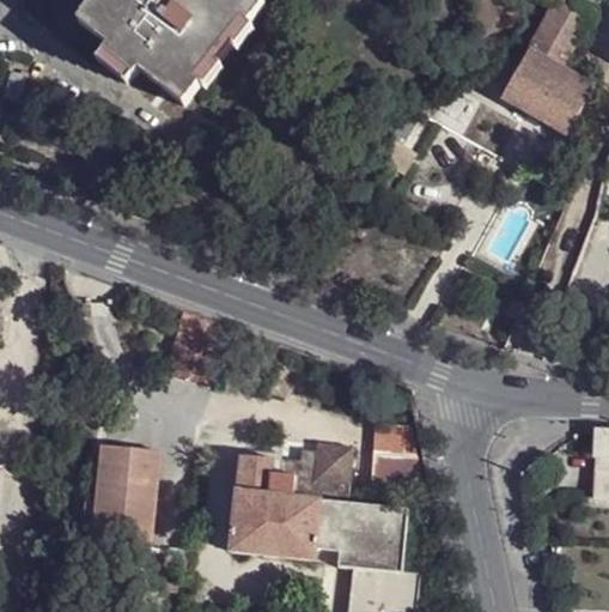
[(102,0),(93,0),(80,18),(109,41),(103,47),(135,72),(140,66),(184,102),(202,82),(196,76),(244,20),(249,24),(267,1),(266,0),(102,0)]
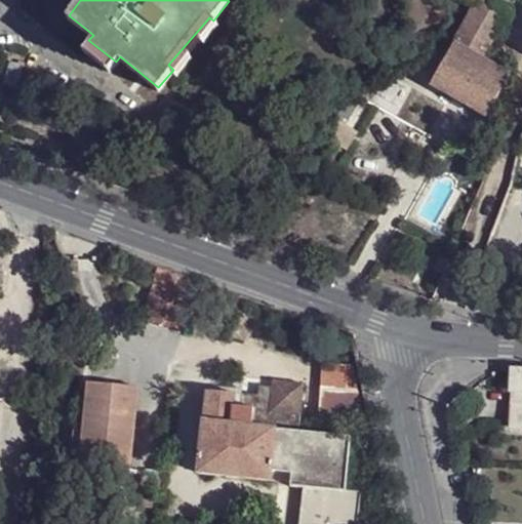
[(481,56),(508,9),(491,0),(478,0),(478,1),(476,1),(453,41),(481,56)]
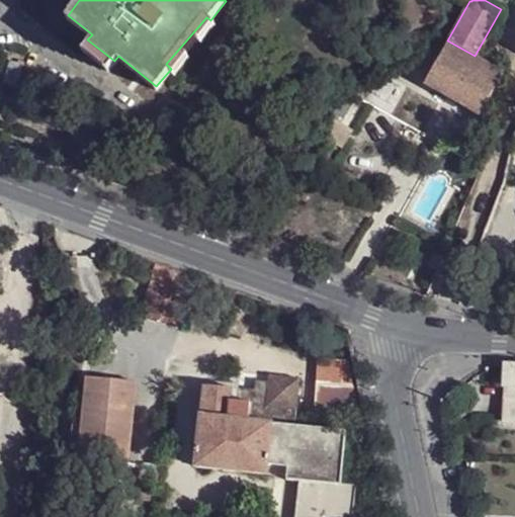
[(485,0),(501,9),(506,0),(485,0)]
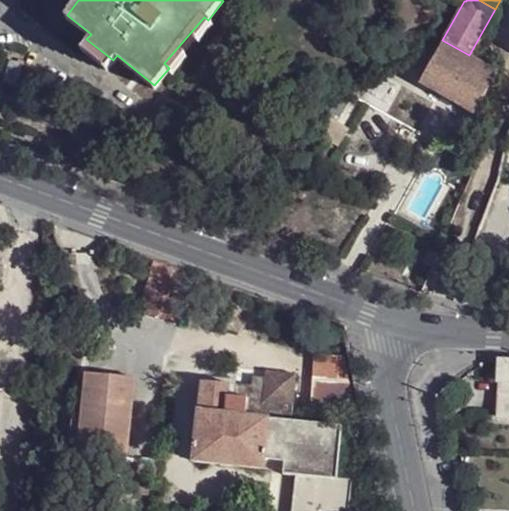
[(164,63),(169,68),(173,70),(212,23),(208,20),(204,17),(164,63)]
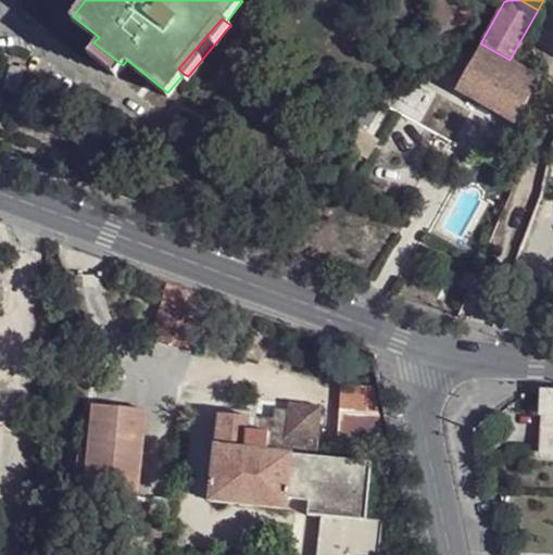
[(480,43),(456,84),(516,118),(540,77),(510,60),(480,43)]
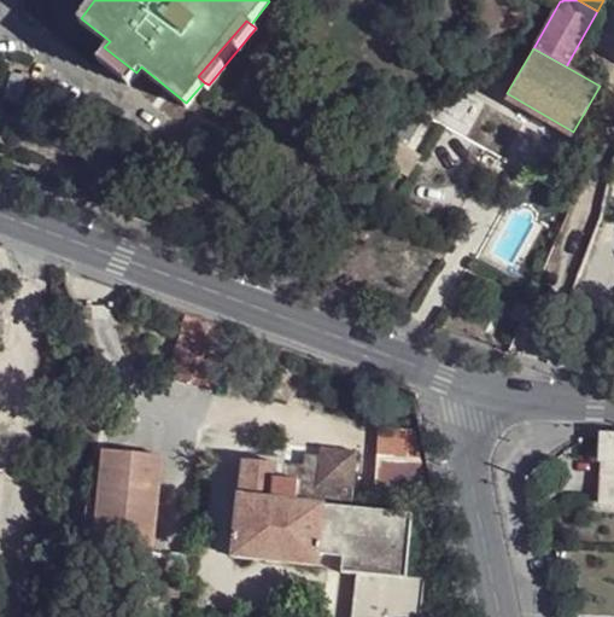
[(30,70),(15,65),(6,91),(23,97),(30,70)]
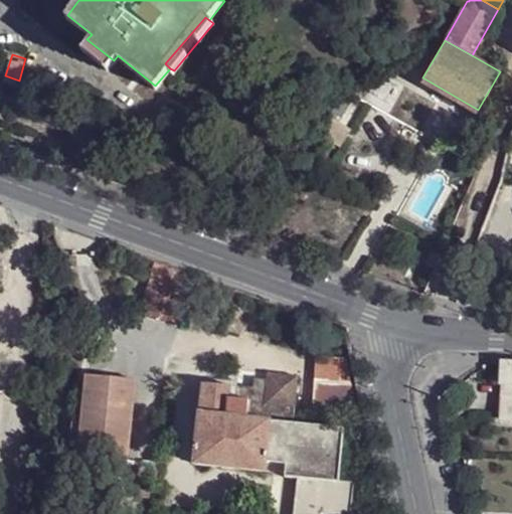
[(343,357),(314,354),(310,410),(340,413),(344,360),(343,357)]
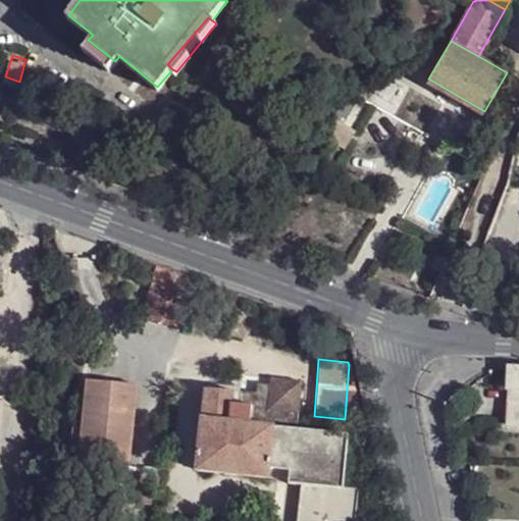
[(518,368),(506,367),(502,424),(518,425),(518,368)]
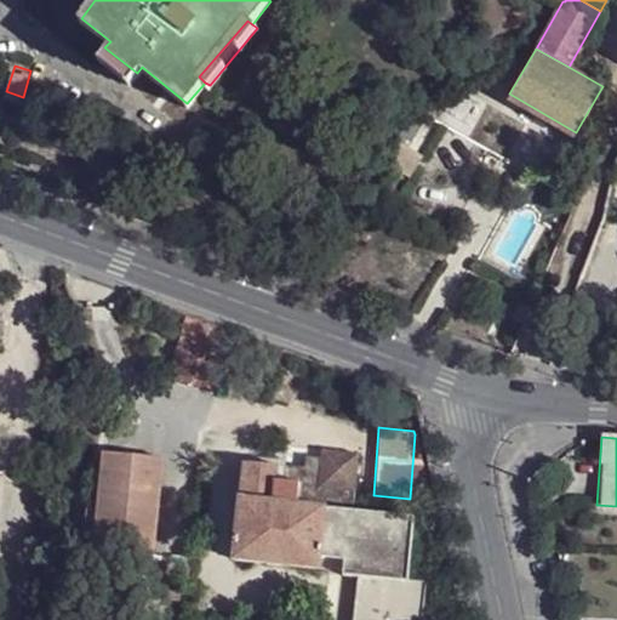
[(159,453),(101,445),(89,542),(147,550),(159,453)]
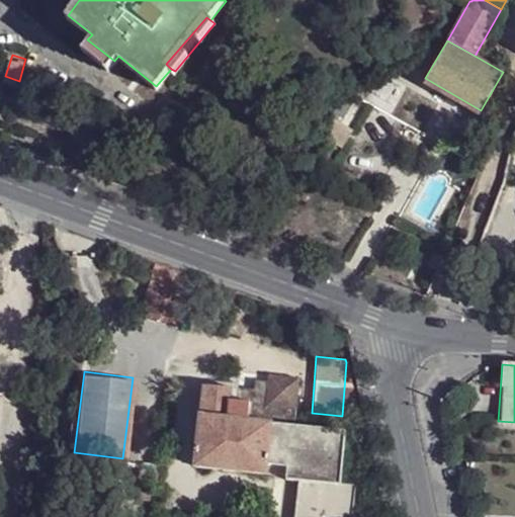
[(252,388),(235,386),(235,391),(234,403),(250,404),(249,421),(270,424),(269,427),(265,464),(284,465),(283,478),(296,479),(292,516),(351,516),(354,483),(338,482),(344,428),(291,423),(296,376),(266,374),(266,380),(265,390),(252,388)]
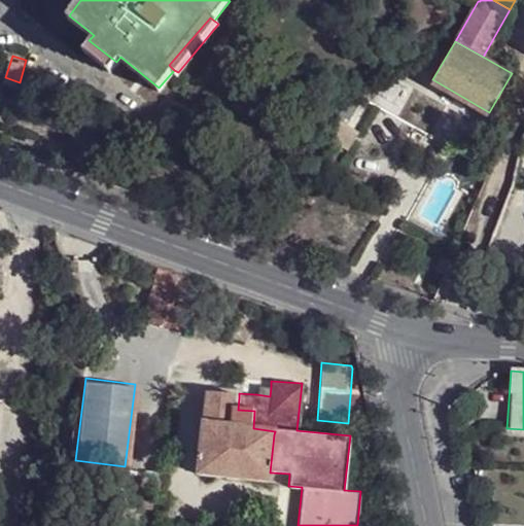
[(256,386),(256,394),(270,396),(271,387),(256,386)]
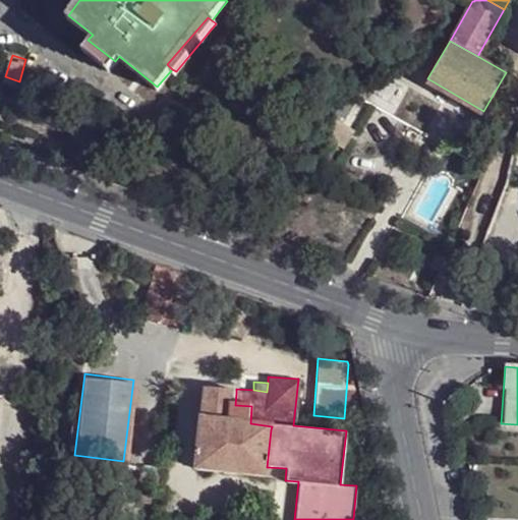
[(231,390),(203,386),(198,418),(250,423),(251,406),(235,405),(236,393),(230,392),(231,390)]
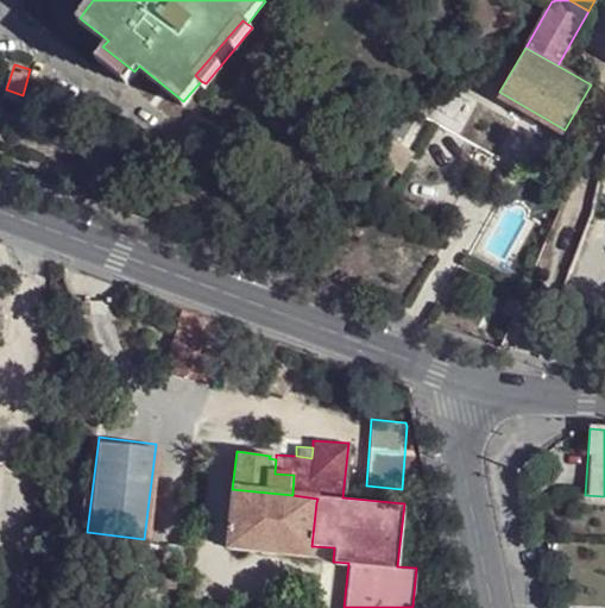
[(316,502),(317,499),(292,495),(232,489),(227,550),(312,558),(312,551),(316,502)]
